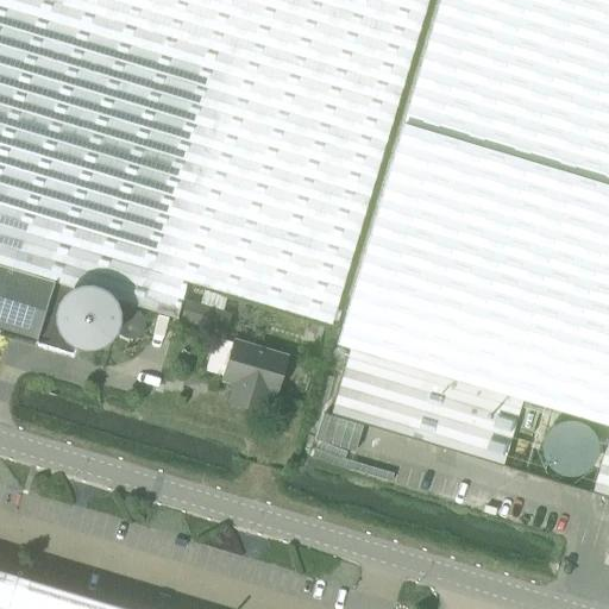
[(0,0),(0,265),(52,282),(176,319),(187,282),(330,325),(427,0),(0,0)]
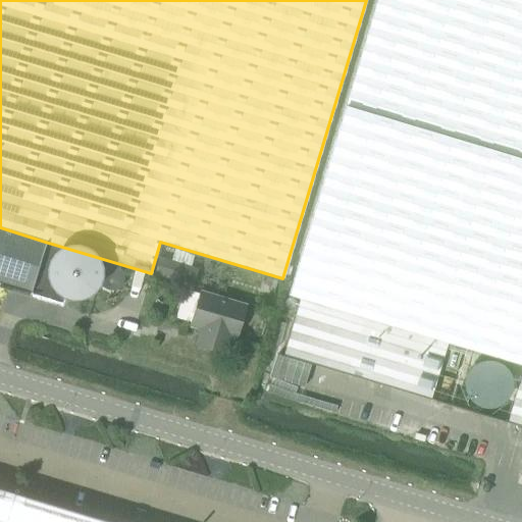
[(521,0),(376,0),(295,276),(290,295),(300,298),(446,342),(521,365),(521,0)]
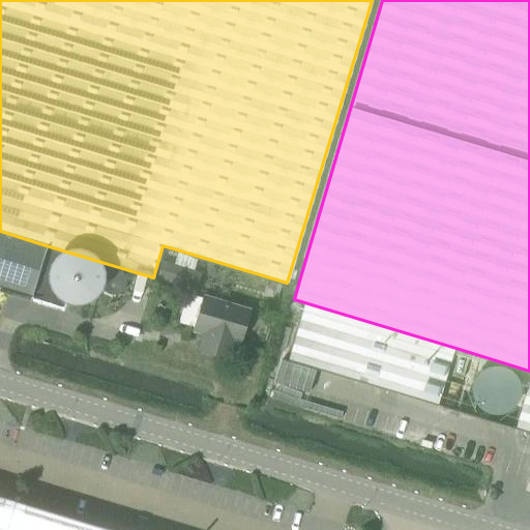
[(0,287),(30,296),(46,245),(0,231),(0,287)]
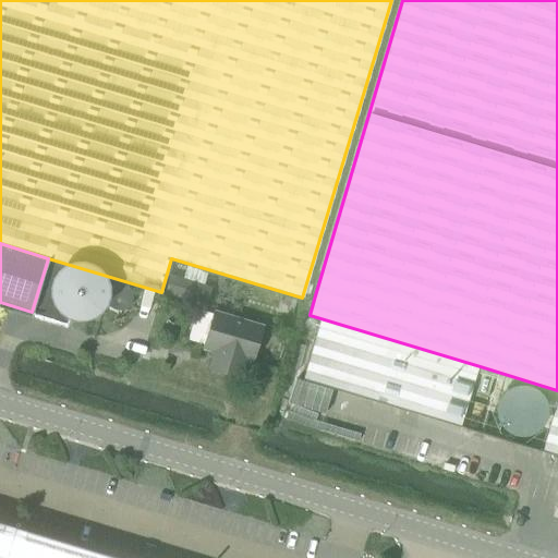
[(208,368),(240,378),(246,360),(252,361),(263,327),(214,312),(204,347),(214,350),(208,368)]
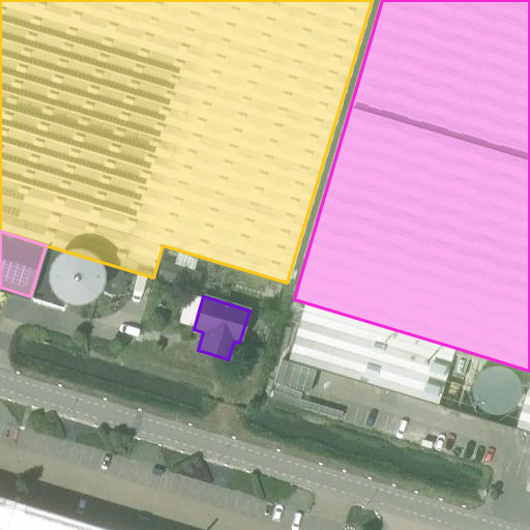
[(304,302),(287,360),(437,405),(452,347),(304,302)]
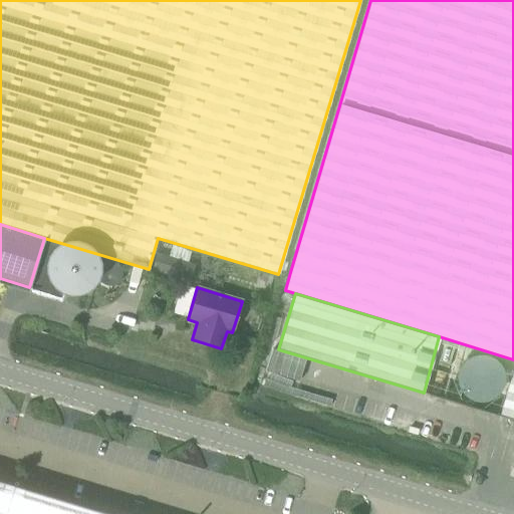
[(513,360),(499,416),(513,420),(513,360)]
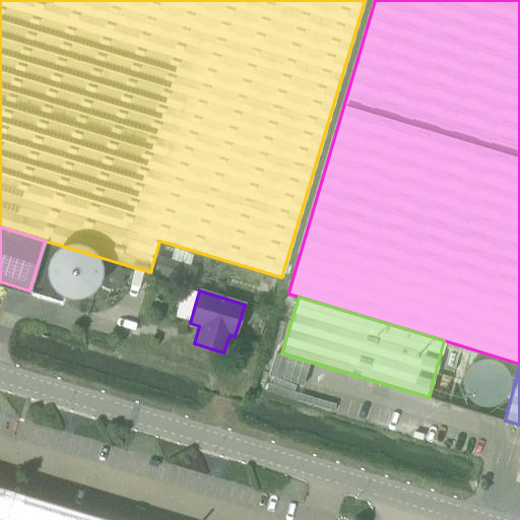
[(0,519),(107,519),(14,492),(0,488),(0,519)]
